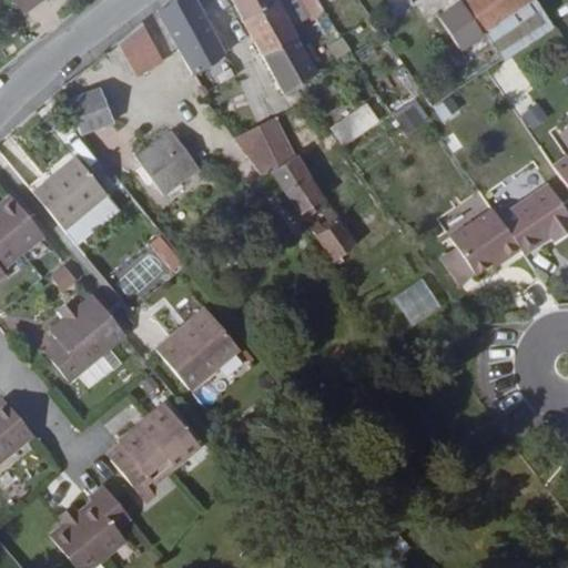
[(17,0),(28,13),(46,0),(17,0)]
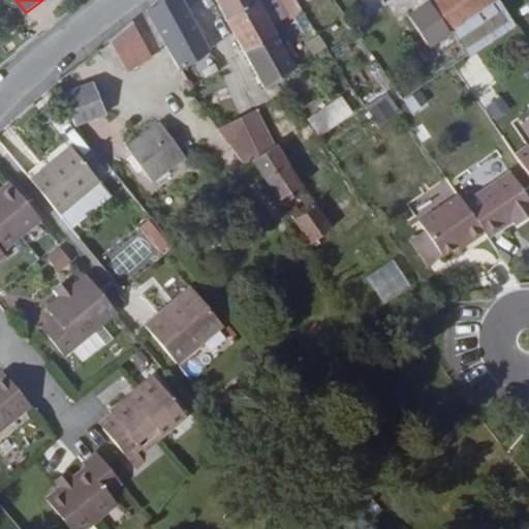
[(180,67),(208,52),(179,0),(155,0),(145,7),(180,67)]
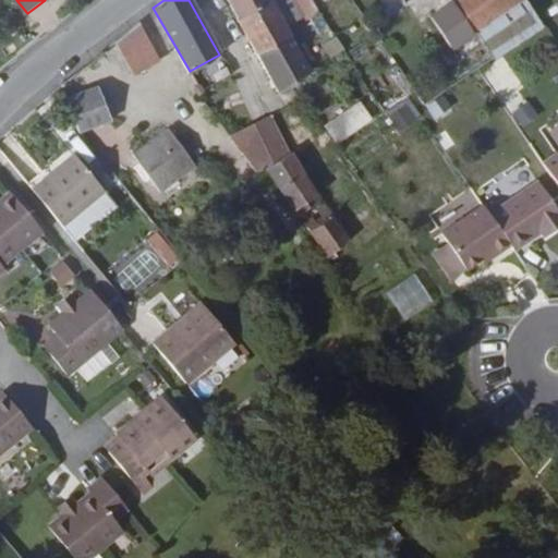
[(271,0),(226,0),(238,20),(273,0),(271,0)]
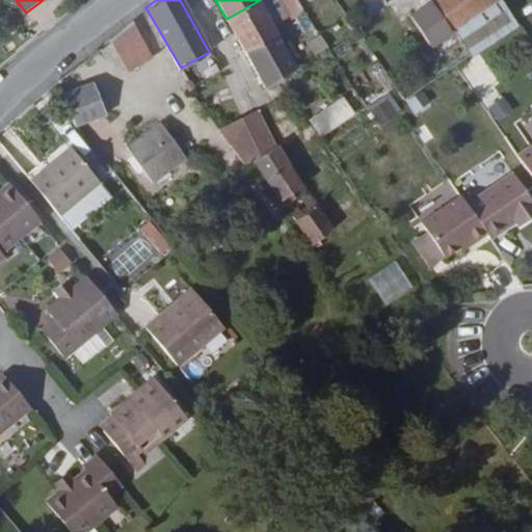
[(260,0),(227,19),(245,52),(278,34),(260,0)]
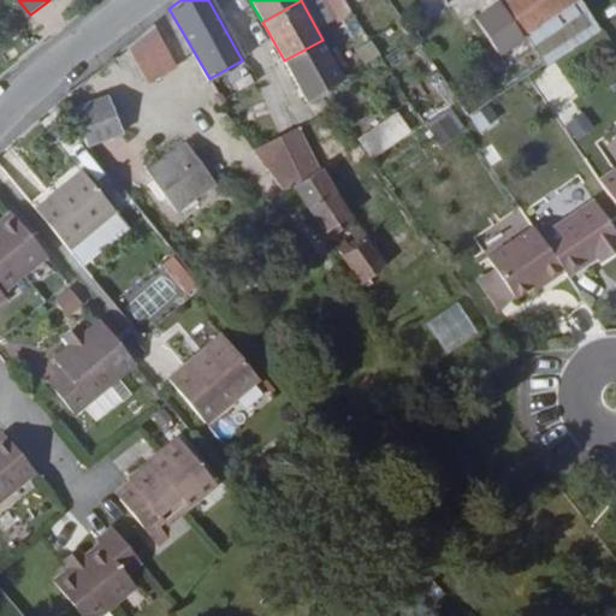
[(499,0),(477,16),(516,78),(521,73),(593,28),(574,0),(499,0)]
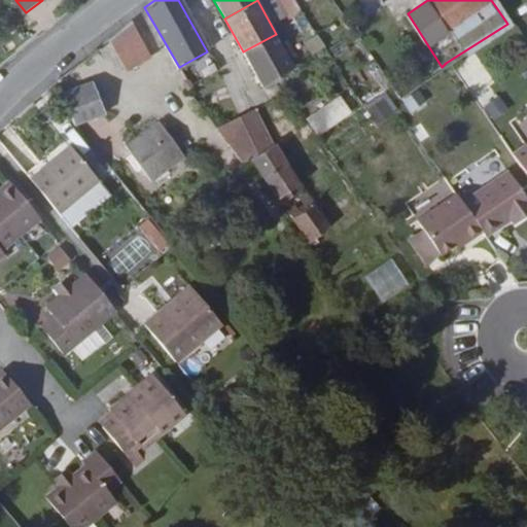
[(129,62),(149,50),(131,19),(123,26),(112,34),(129,62)]
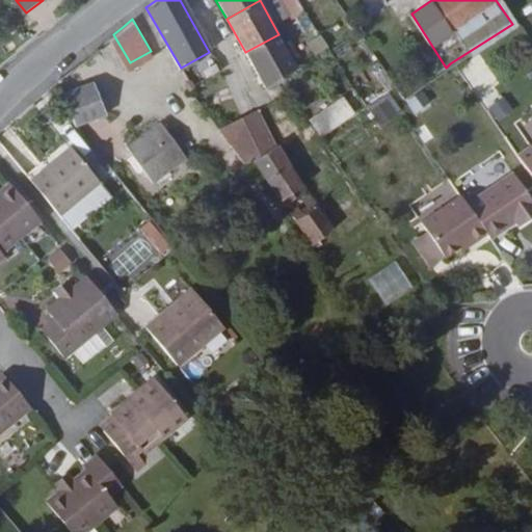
[(278,83),(297,70),(278,34),(245,52),(267,90),(278,83)]
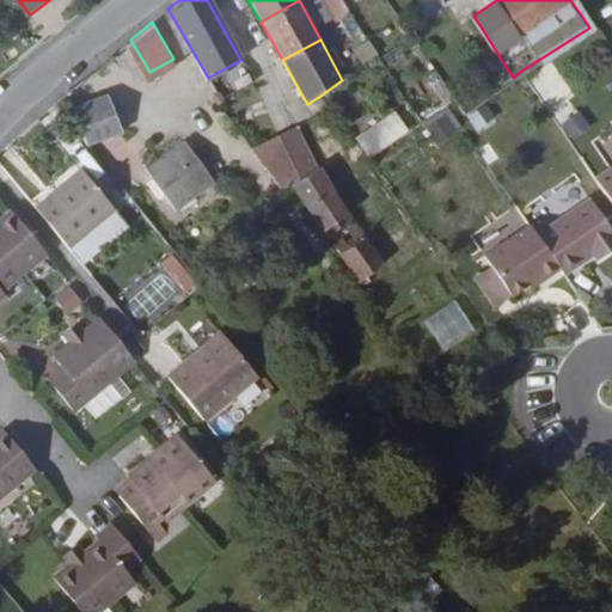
[(550,110),(571,97),(557,72),(536,85),(550,110)]
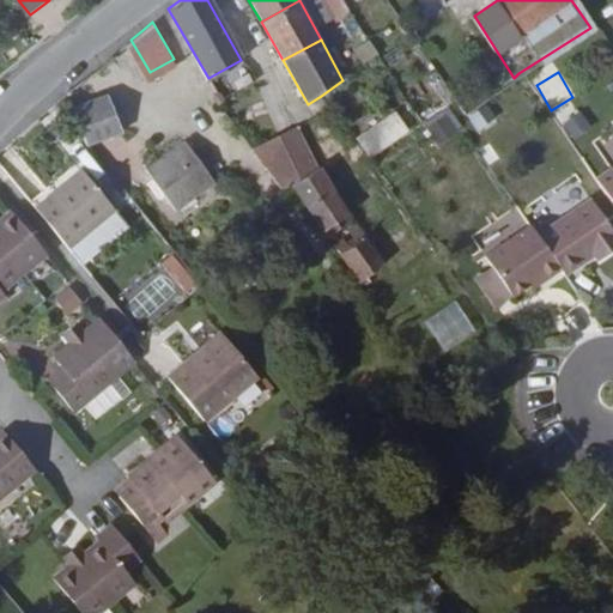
[(93,145),(135,127),(120,92),(74,111),(93,145)]
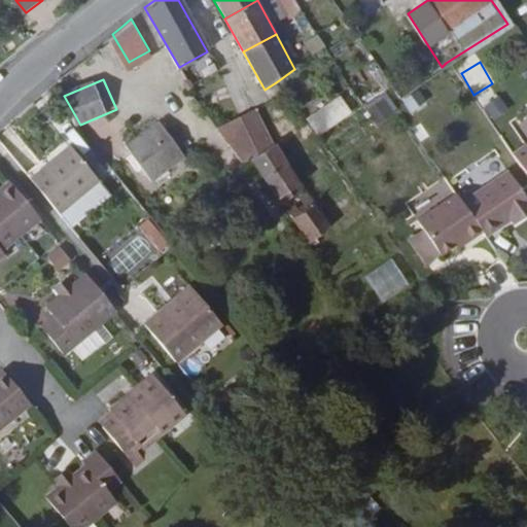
[(419,91),(403,100),(412,113),(427,105),(419,91)]
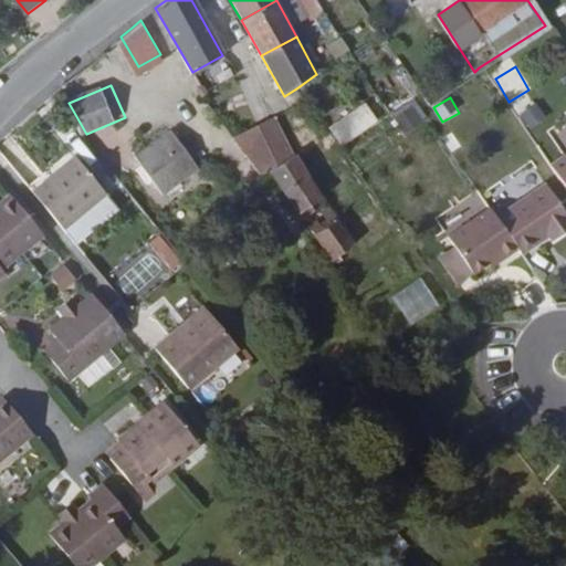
[(365,103),(329,128),(343,148),(379,123),(365,103)]
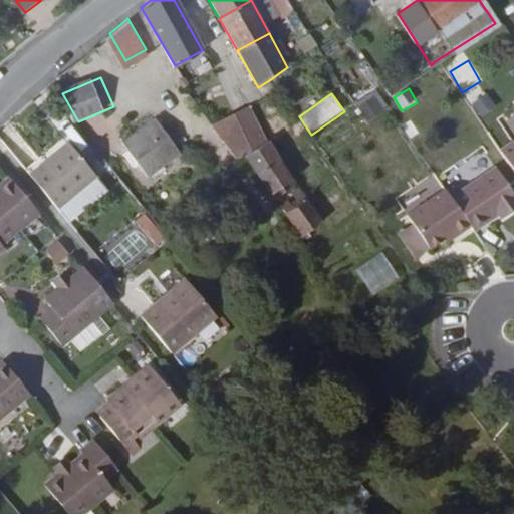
[(369,122),(389,108),(378,94),(359,108),(369,122)]
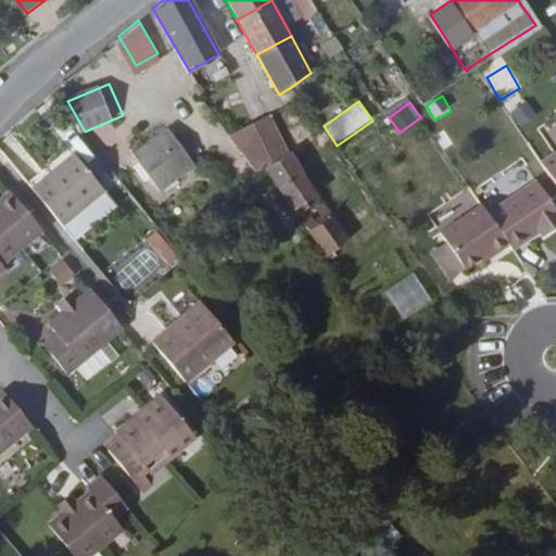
[(512,111),(519,127),(535,118),(528,102),(512,111)]
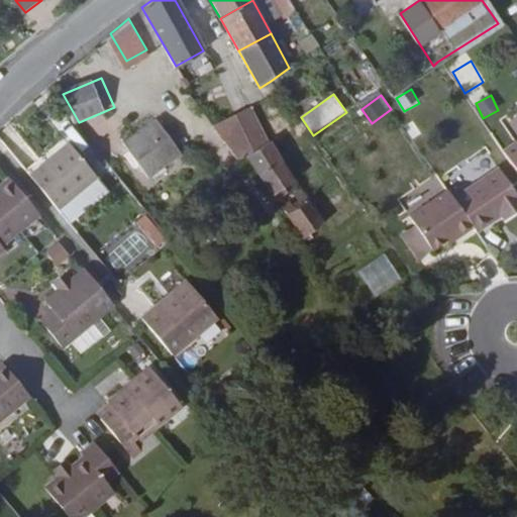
[(219,129),(240,159),(245,156),(271,141),(250,110),(219,129)]
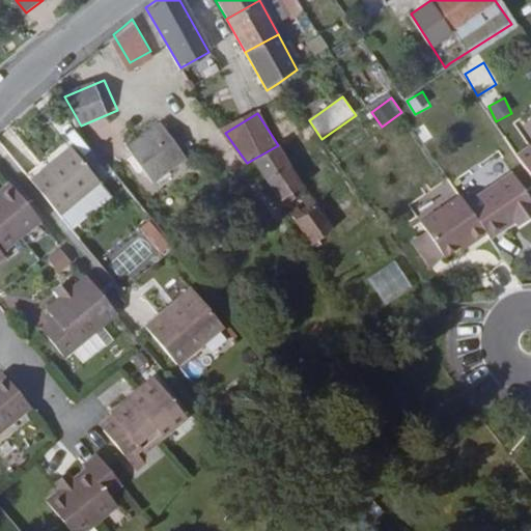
[(190,160),(164,127),(159,130),(185,164),(190,160)]
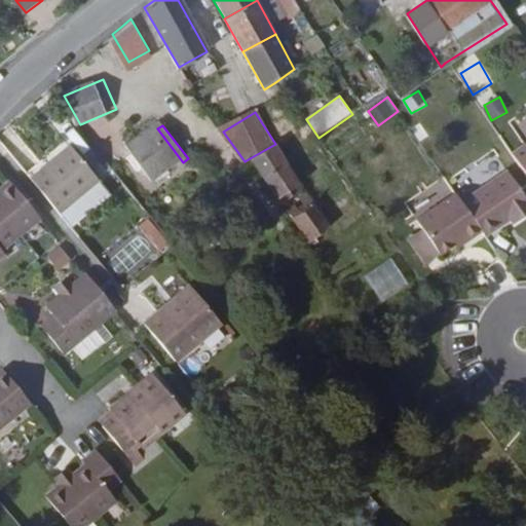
[(128,149),(154,183),(183,162),(157,128),(128,149)]
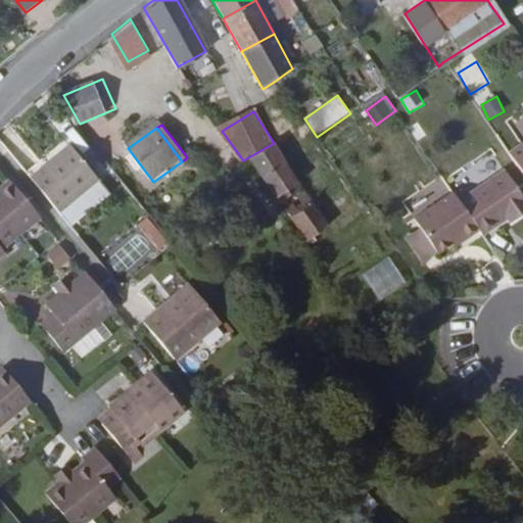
[(248,157),(274,194),(296,180),(274,143),(248,157)]
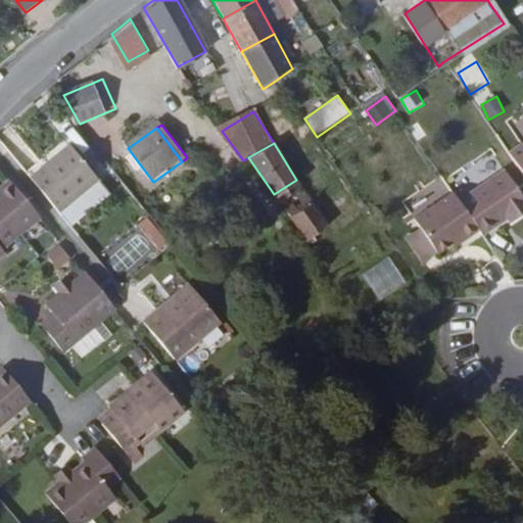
[(58,215),(98,182),(68,146),(29,179),(58,215)]
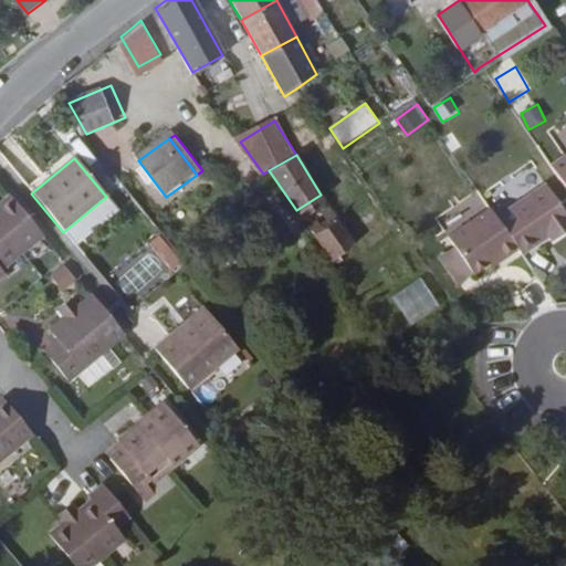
[(565,224),(565,222),(540,182),(490,216),(510,247),(513,252),(541,234),(544,239),(565,224)]
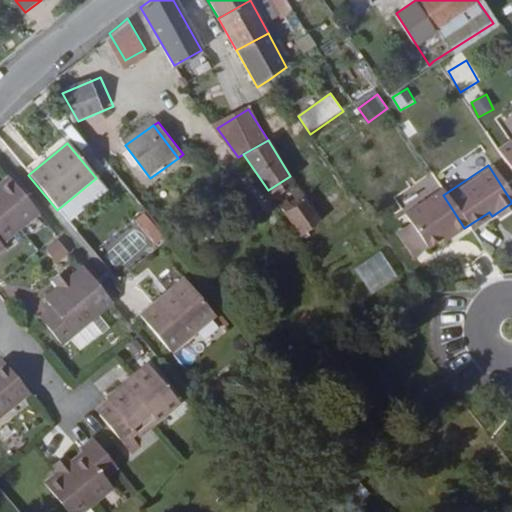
[(1,245),(38,214),(9,180),(0,187),(0,253),(4,250),(1,245)]
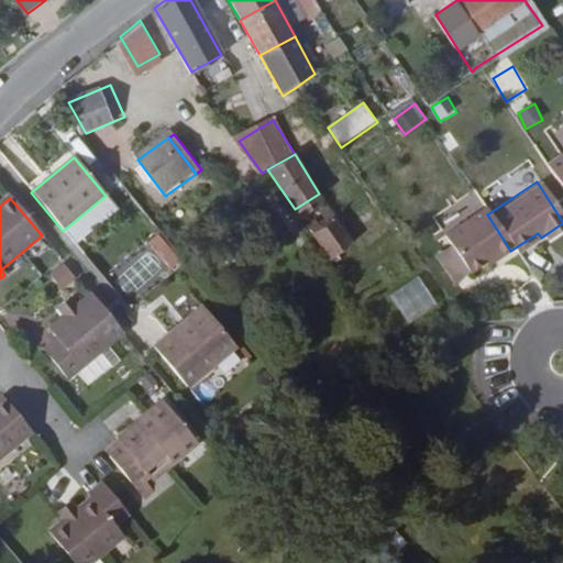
[(489,252),(492,256),(507,245),(487,214),(481,206),(438,233),(462,269),(478,260),(489,252)]
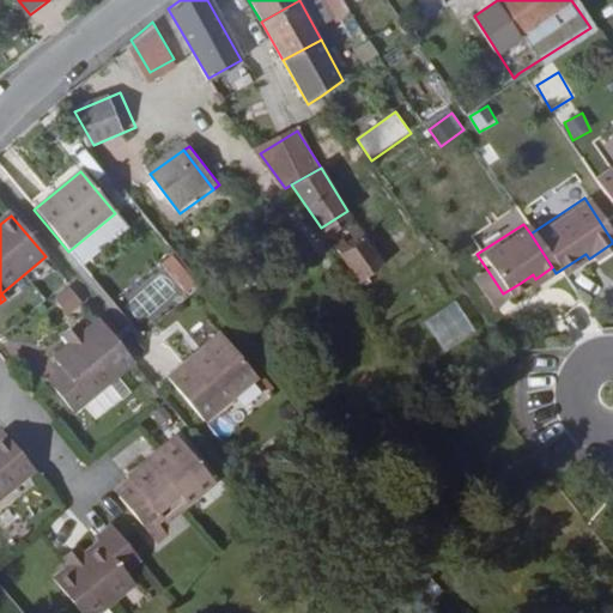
[(343,237),(333,244),(356,277),(359,279),(381,262),(364,236),(350,246),(343,237)]
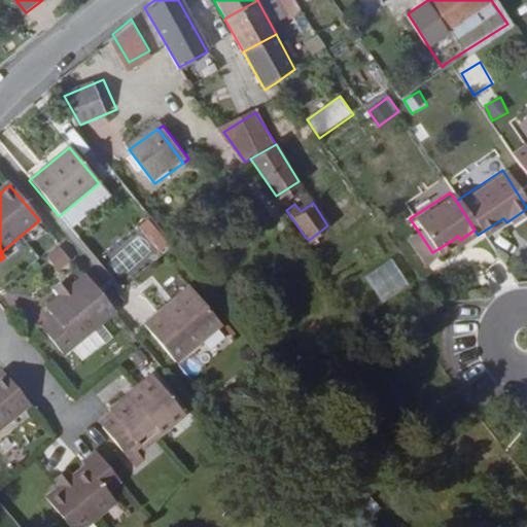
[(159,253),(169,244),(147,220),(137,229),(159,253)]
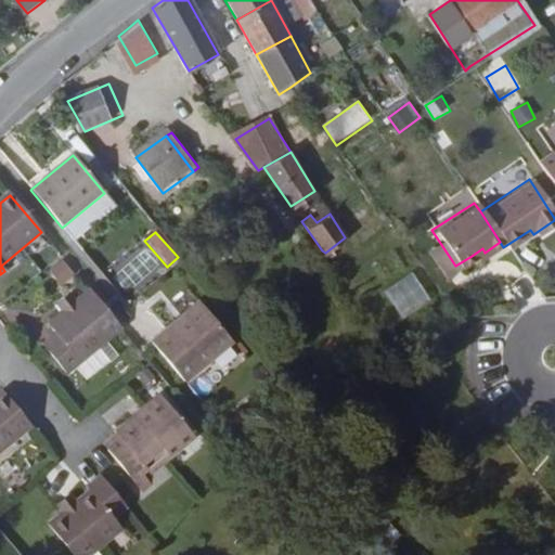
[(472,256),(474,260),(485,253),(482,248),(472,256)]
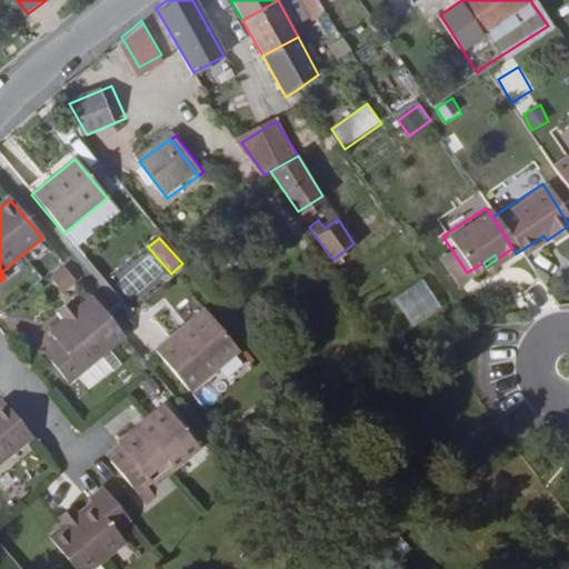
[(60,295),(77,286),(68,267),(50,275),(60,295)]
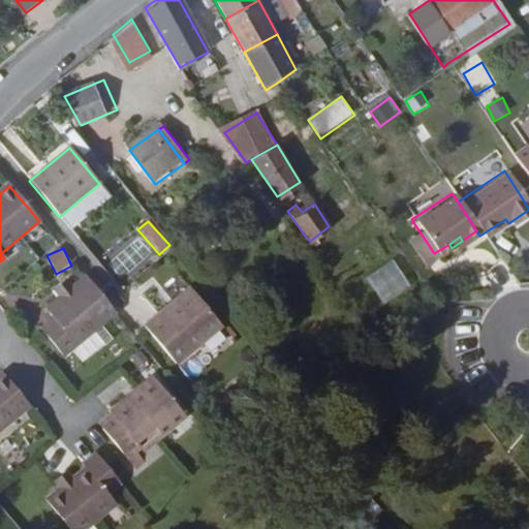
[(365,277),(382,304),(410,285),(393,258),(365,277)]
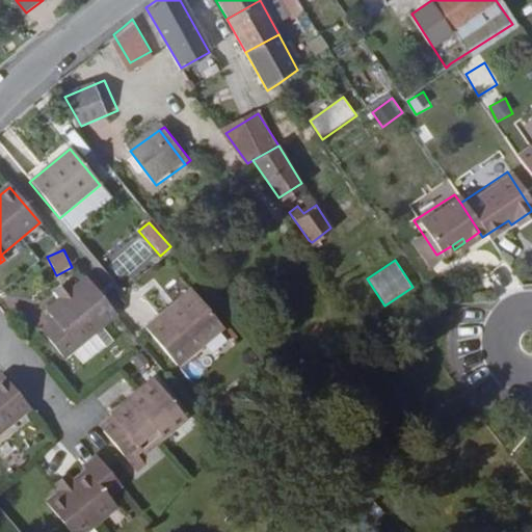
[(64,360),(117,315),(87,278),(73,290),(62,299),(47,313),(54,321),(42,333),(64,360)]
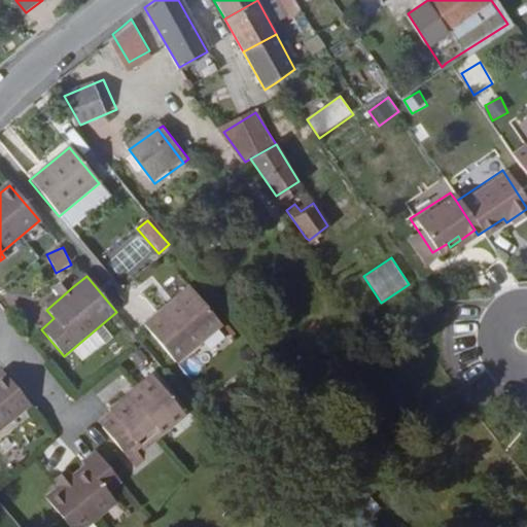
[(67,282),(57,290),(62,296),(72,287),(67,282)]
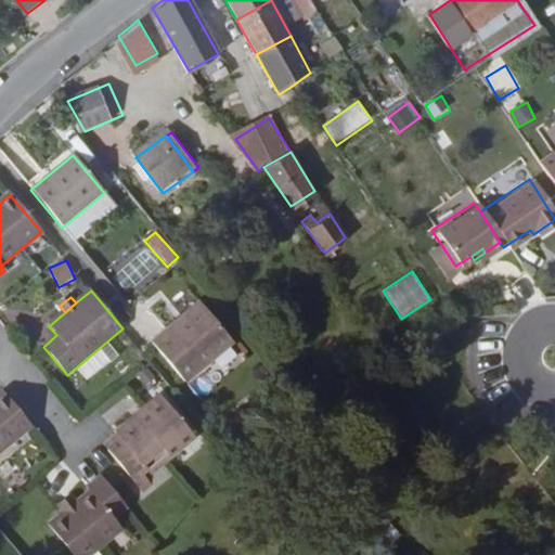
[(185,379),(232,339),(199,300),(153,341),(185,379)]
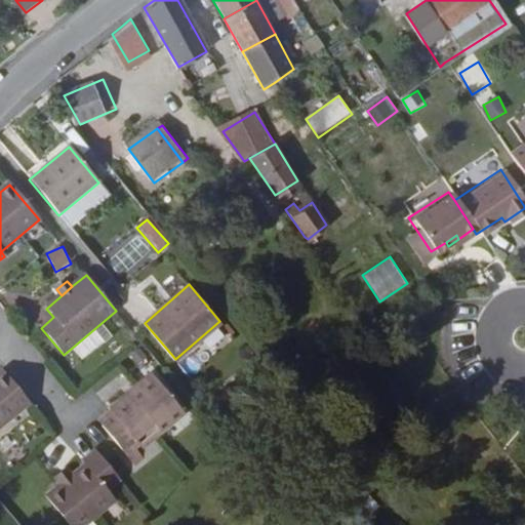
[(104,326),(72,350),(80,360),(111,336),(104,326)]
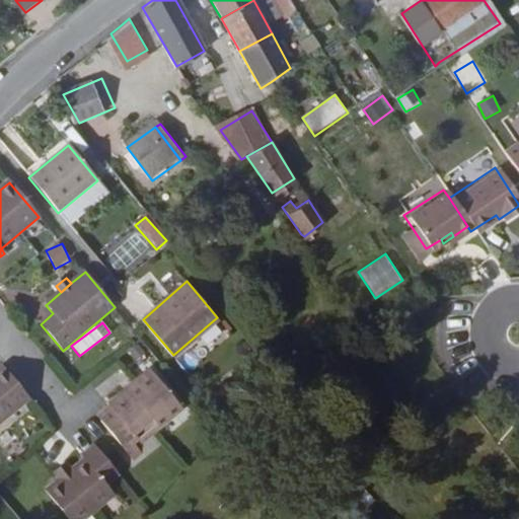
[(127,452),(180,408),(152,372),(136,385),(139,389),(129,397),(125,393),(112,404),(113,405),(110,408),(117,413),(103,424),(127,452)]
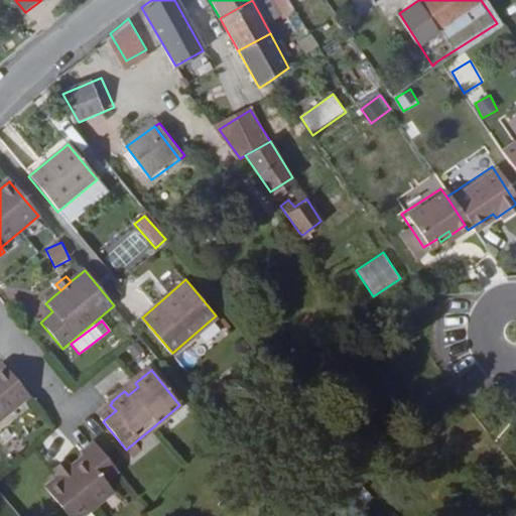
[(0,422),(31,399),(8,371),(0,377),(0,422)]
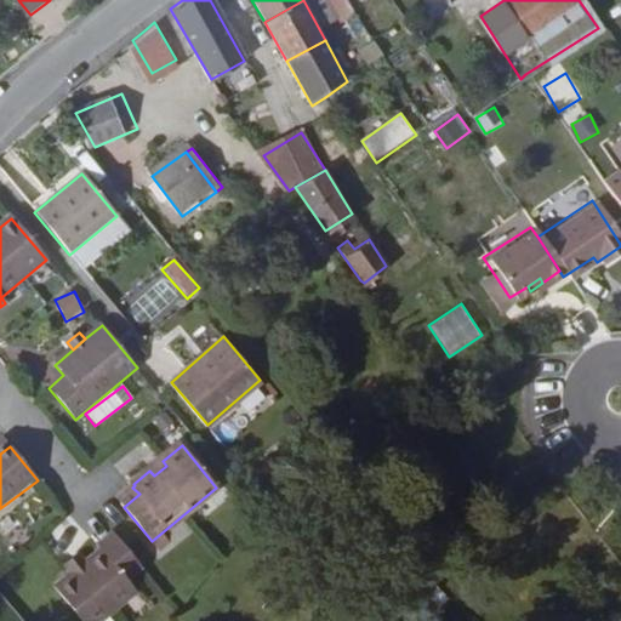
[(132,488),(118,500),(124,507),(140,494),(132,488)]
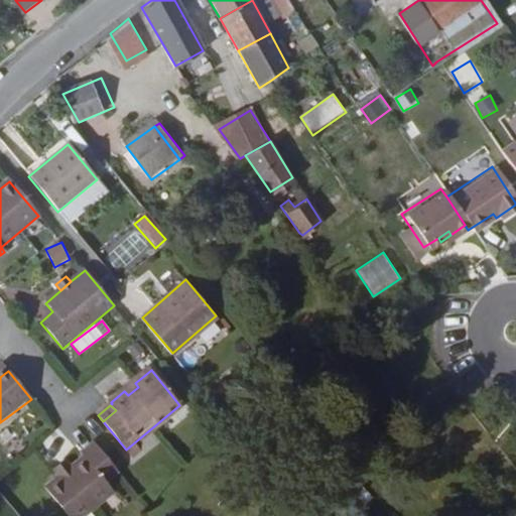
[(13,457),(26,445),(16,433),(3,443),(13,457)]
